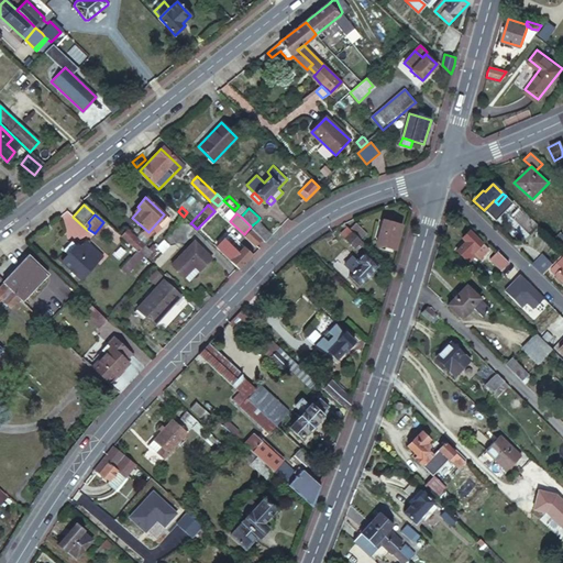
[(384,219),(377,243),(396,247),(403,223),(384,219)]
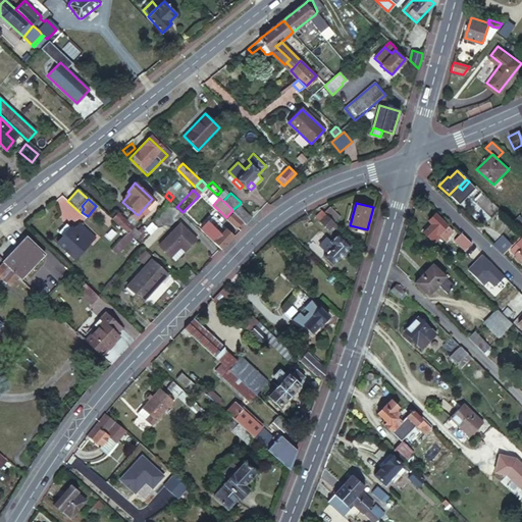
[(244,220),(246,223),(248,221),(252,217),(239,205),(235,208),(232,210),(241,217),(244,220)]
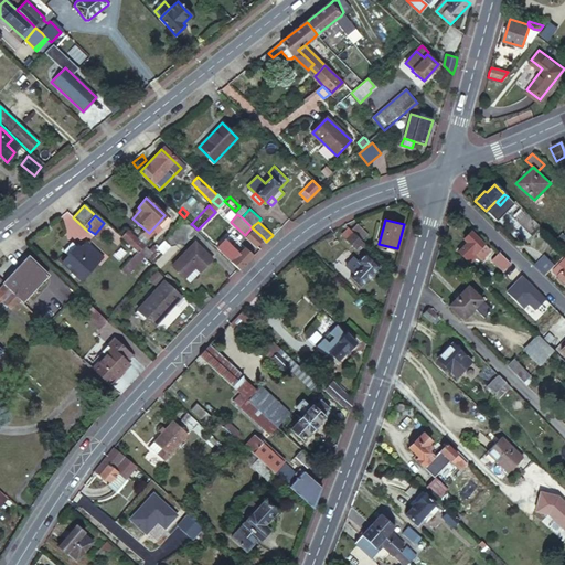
[(358,223),(352,230),(362,240),(368,233),(358,223)]
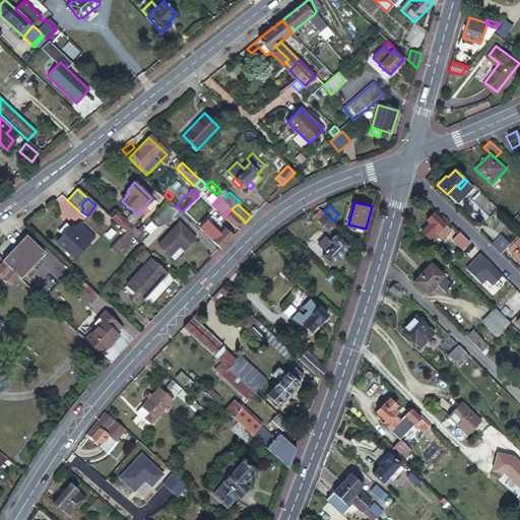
[(232,209),(225,216),(229,220),(236,226),(243,219),(240,216),(232,209)]
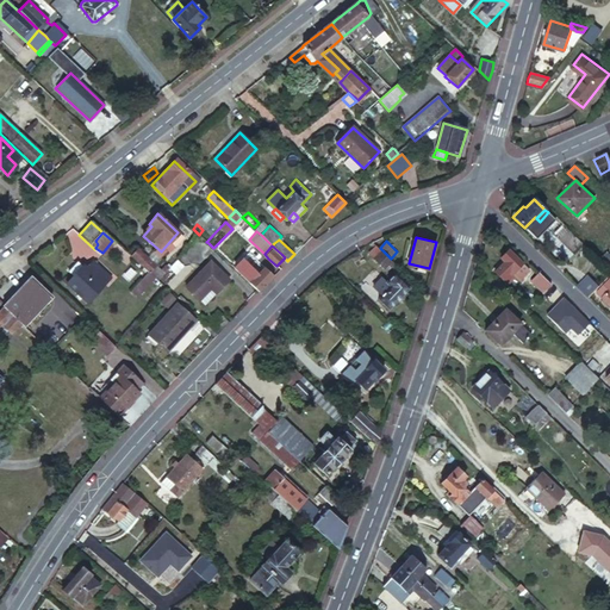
[(380,248),(378,246),(372,253),(386,267),(390,263),(392,260),(391,259),(380,248)]
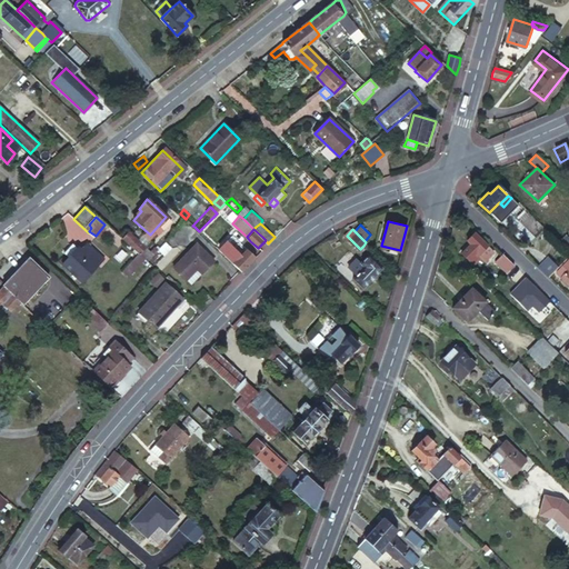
[(143,259),(147,262),(151,257),(157,251),(158,250),(153,246),(148,252),(127,232),(120,239),(138,255),(143,259)]
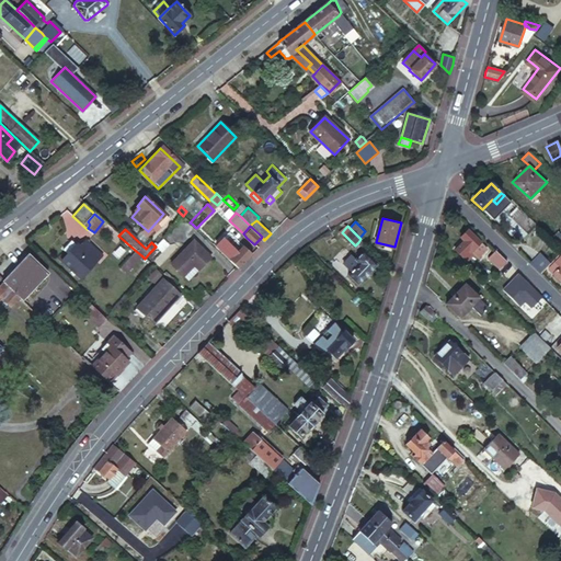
[(479,242),(466,230),(459,238),(462,241),(454,250),(466,262),(472,255),(469,252),(479,242)]
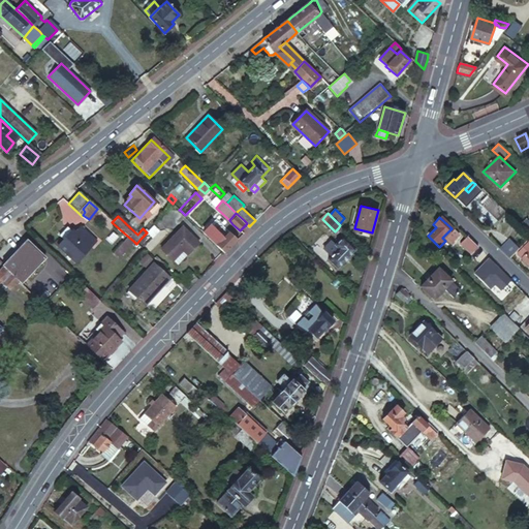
[(67,227),(59,236),(53,242),(75,262),(84,254),(96,240),(76,222),(70,228),(67,226),(67,227)]
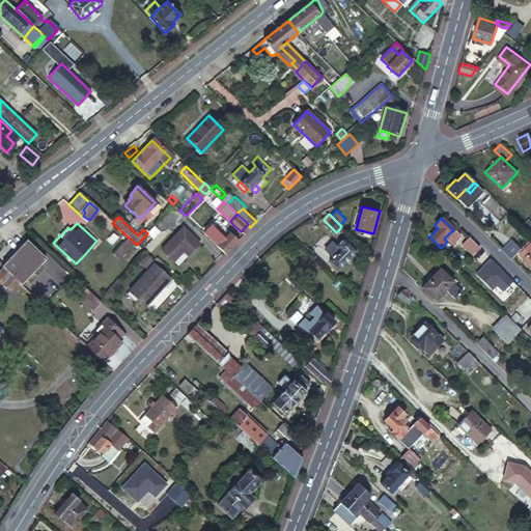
[(55,232),(59,236),(67,228),(63,224),(55,232)]
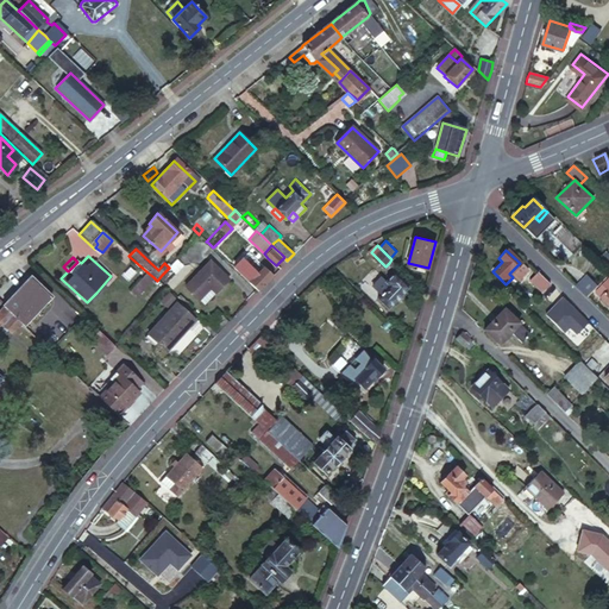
[(168,269),(174,274),(175,275),(183,264),(177,259),(169,268),(168,269)]
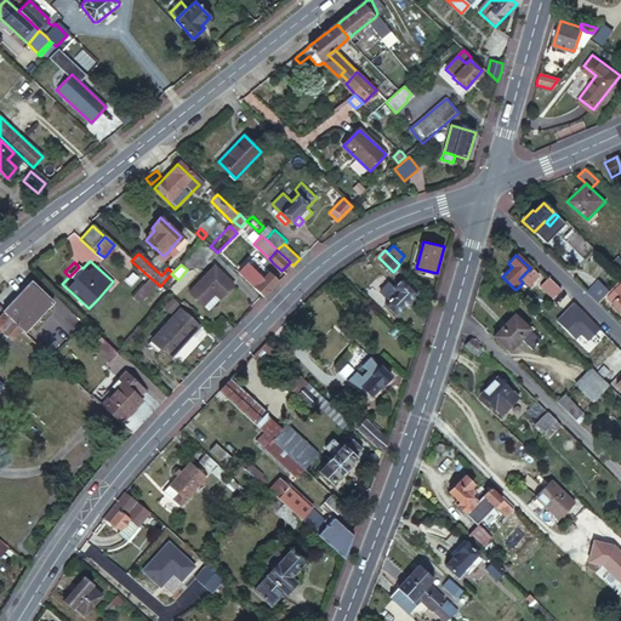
[(214,265),(188,291),(209,309),(234,283),(214,265)]
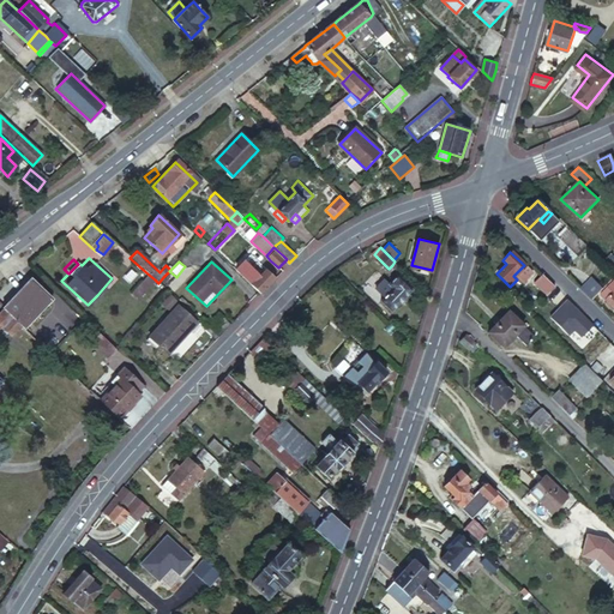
[(244,262),(235,270),(240,275),(241,275),(242,277),(251,284),(256,289),(260,293),(268,286),(275,278),(265,269),(259,276),(244,262)]
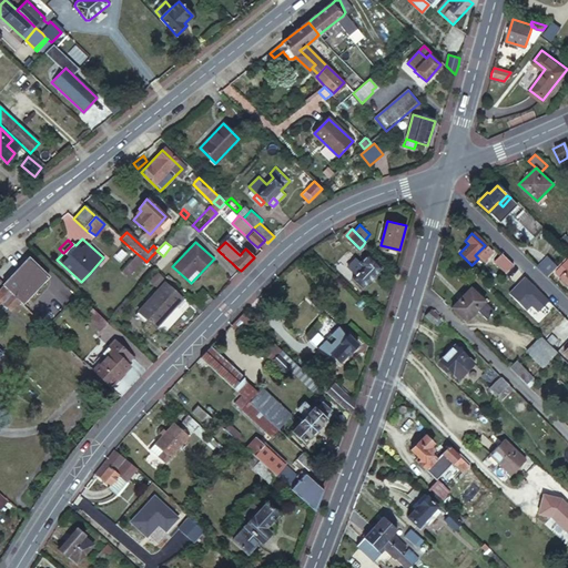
[(490,251),(485,245),(475,255),(478,259),(480,261),(490,251)]
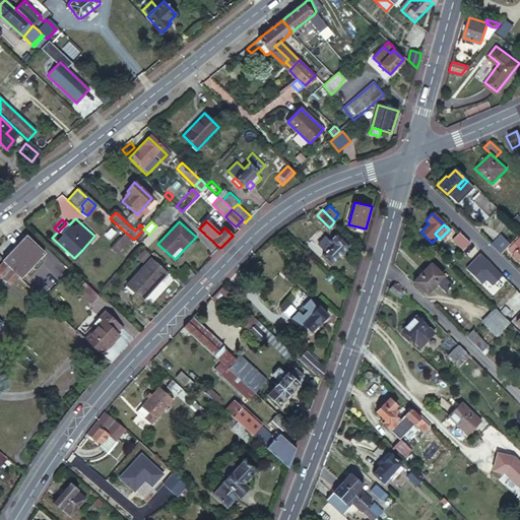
[(134,240),(138,244),(148,234),(143,230),(138,235),(134,240)]
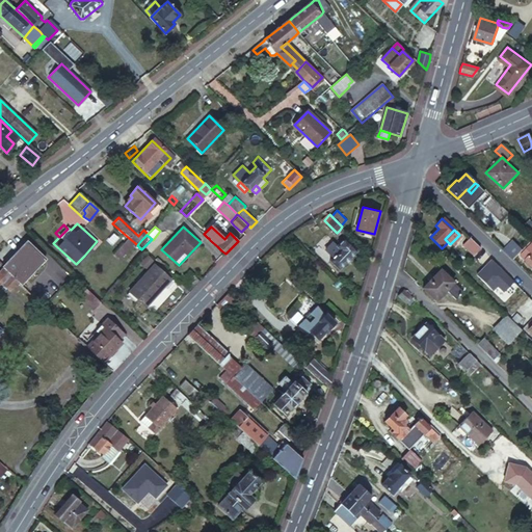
[(480,247),(469,237),(463,243),(474,254),(480,247)]
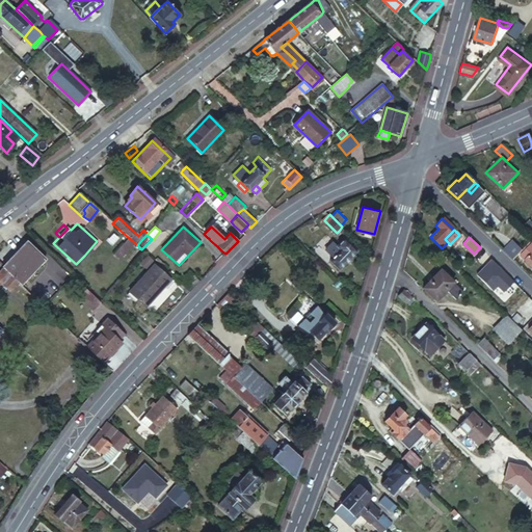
[(134,242),(129,238),(113,255),(118,259),(134,242)]
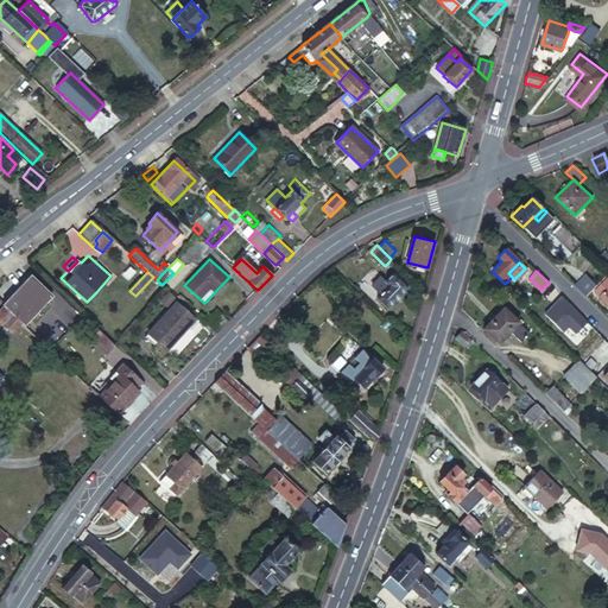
[(388,286),(377,298),(387,308),(409,287),(394,273),(385,282),(388,286)]
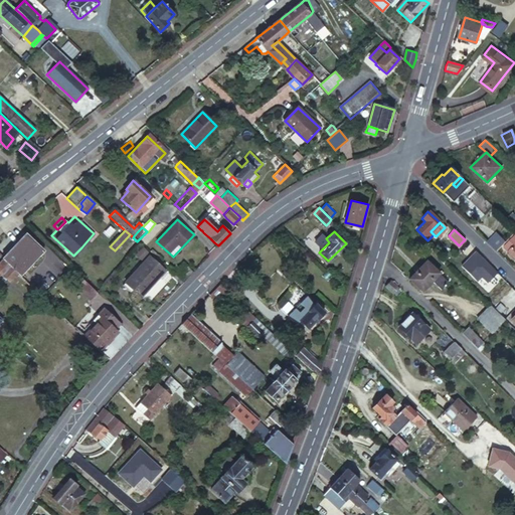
[(25,235),(2,260),(3,261),(18,275),(20,277),(43,251),(25,235)]
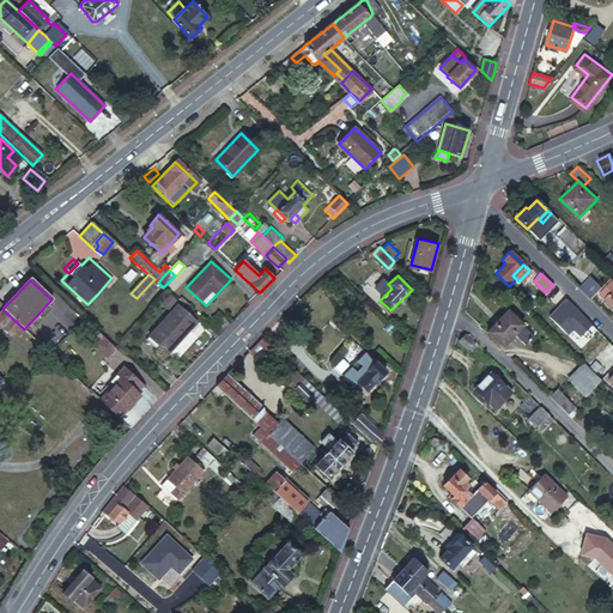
[(601,286),(595,280),(584,292),(590,297),(601,286)]
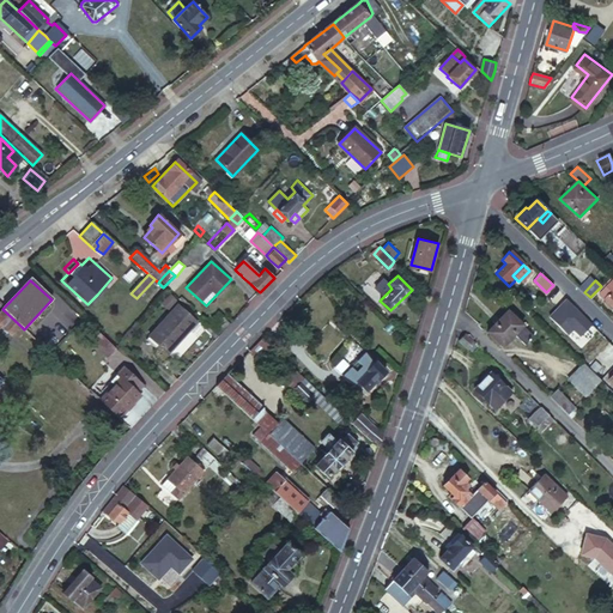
[(605,297),(612,290),(612,285),(611,284),(601,293),(605,297)]
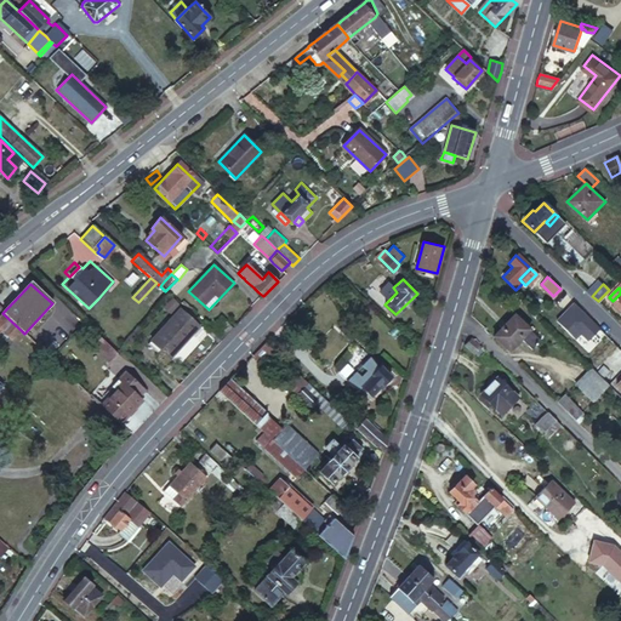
[(171,297),(161,307),(172,317),(178,309),(177,307),(180,305),(171,297)]
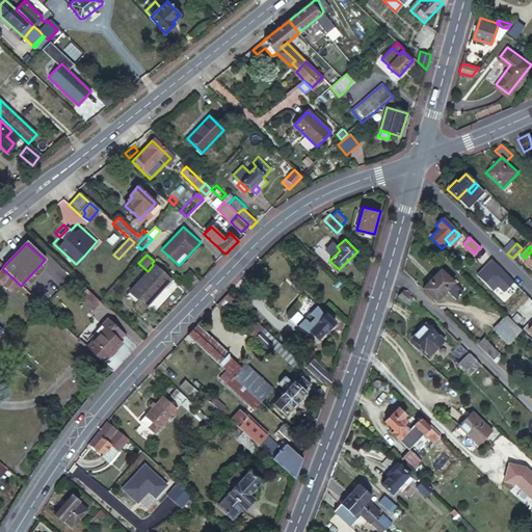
[(153,265),(148,271),(128,293),(145,309),(170,281),(153,265)]
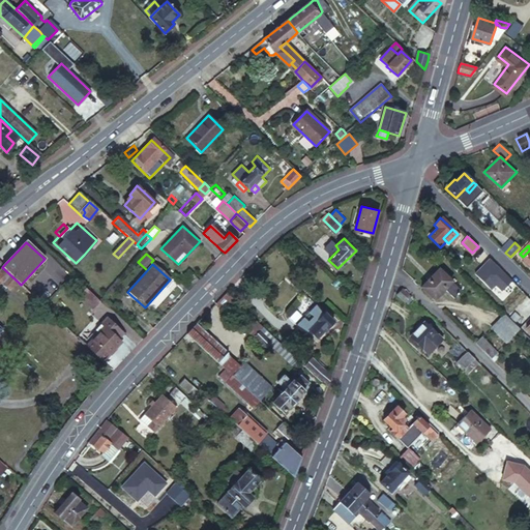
[(19,283),(3,268),(0,271),(0,282),(10,292),(16,286),(19,283)]
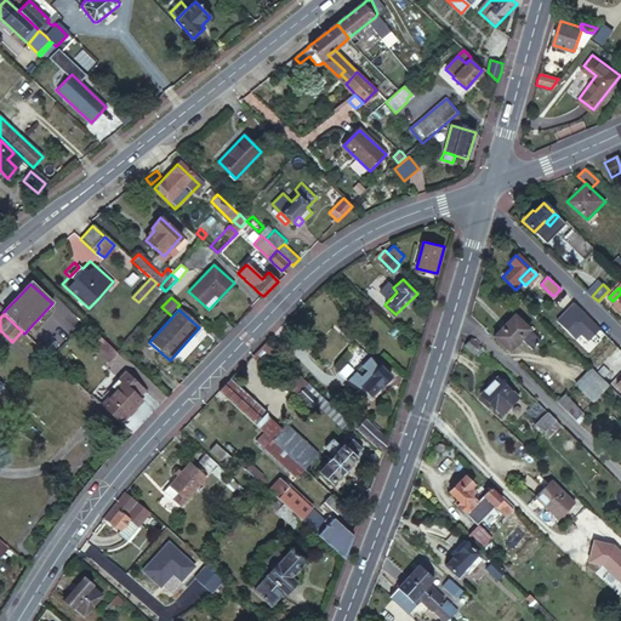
[(541,341),(514,314),(493,336),(508,351),(520,339),(531,349),(541,341)]
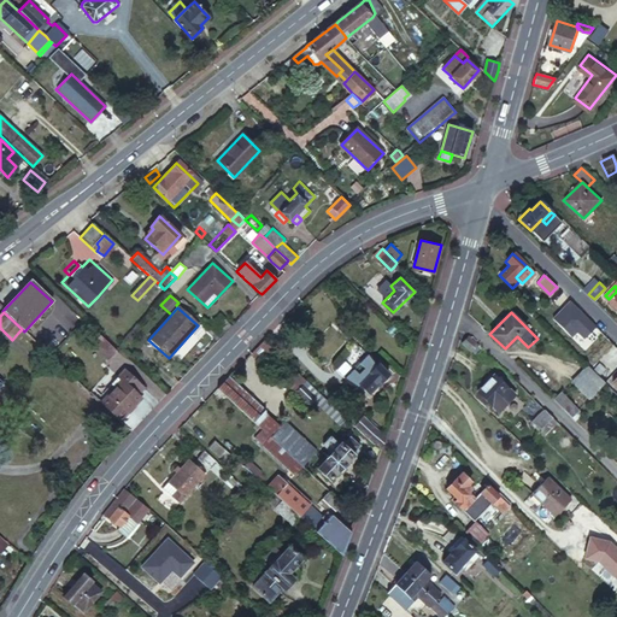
[(210,330),(219,340),(221,340),(228,331),(233,327),(223,318),(216,325),(222,330),(219,334),(212,327),(210,330)]
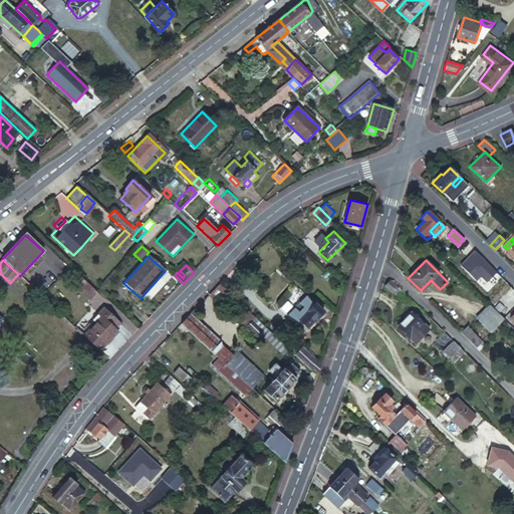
[(29,284),(20,276),(18,274),(15,277),(26,288),(29,284)]
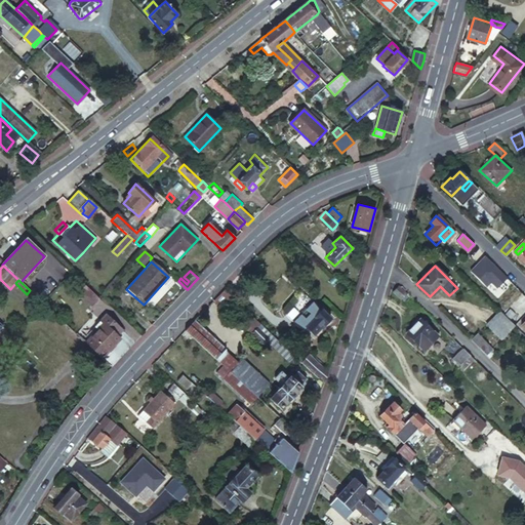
[(41,286),(34,294),(40,299),(47,291),(41,286)]
